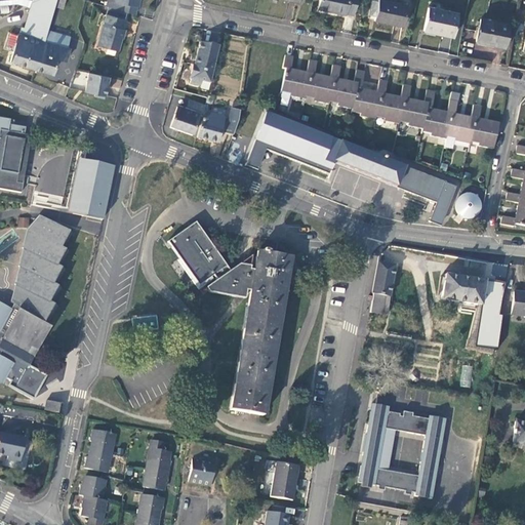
[(10,62),(35,70),(48,32),(57,0),(34,0),(26,29),(23,28),(21,36),(18,35),(10,62)]
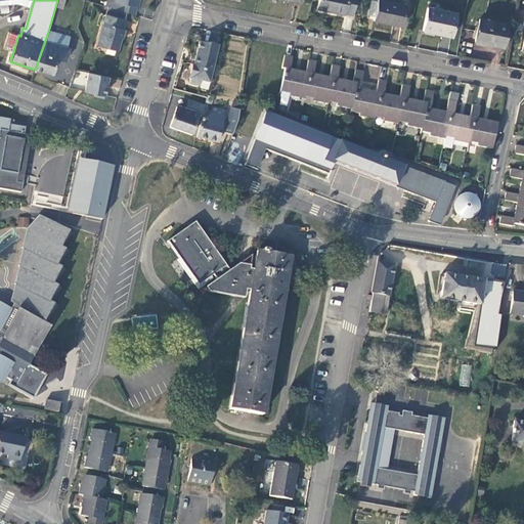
[(66,0),(59,0),(57,8),(62,10),(66,0)]
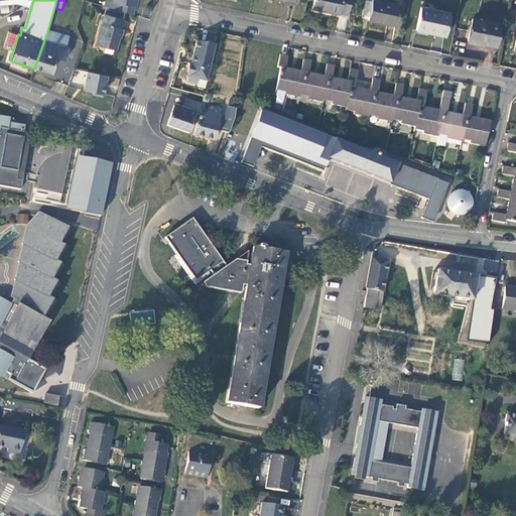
[(104,0),(103,5),(132,12),(134,5),(135,4),(136,0),(104,0)]
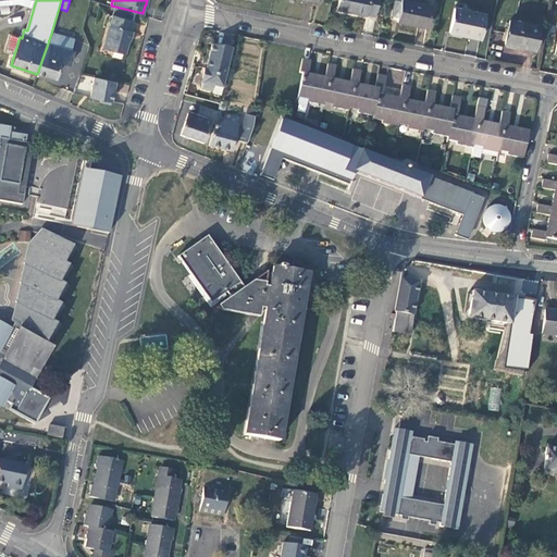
[(380,0),(343,0),(342,11),(370,16),(370,15),(378,16),(380,0)]
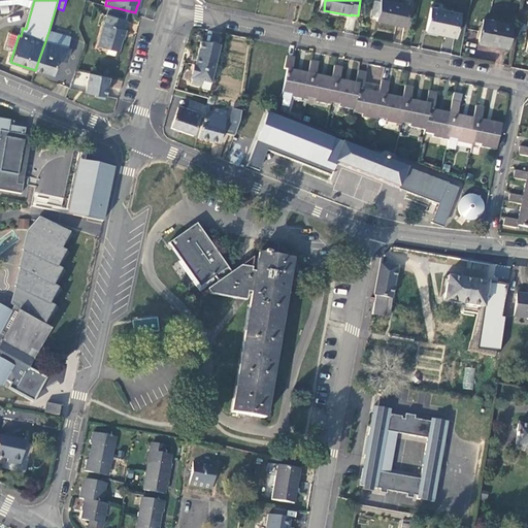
[(411,6),(384,0),(383,1),(377,0),(374,15),(380,17),(378,22),(407,27),(411,6)]
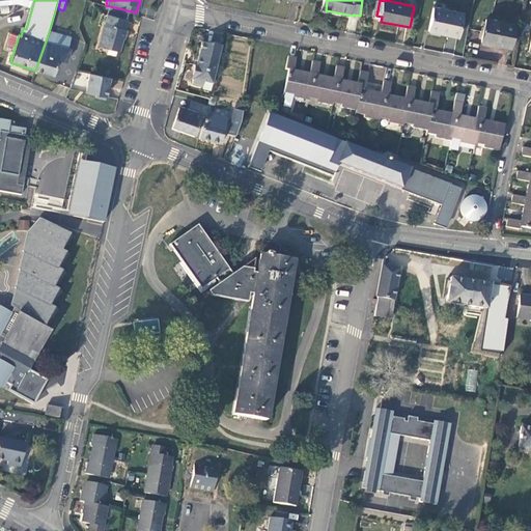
[(465,15),(435,8),(430,32),(459,38),(465,15)]
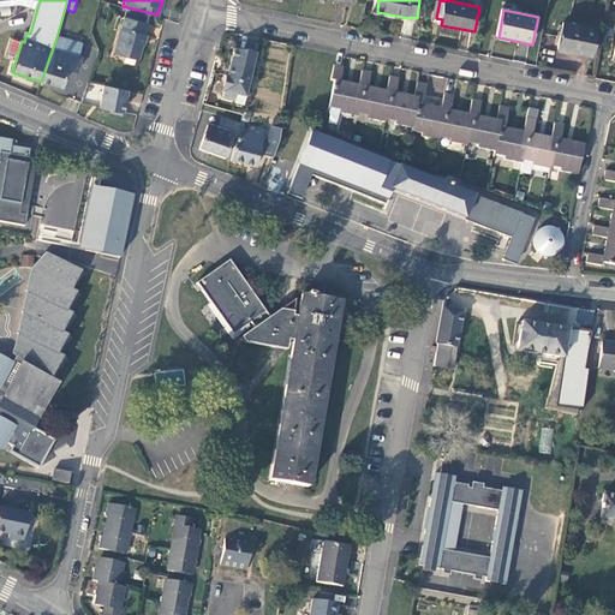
[(147,22),(124,16),(114,51),(137,57),(147,22)]
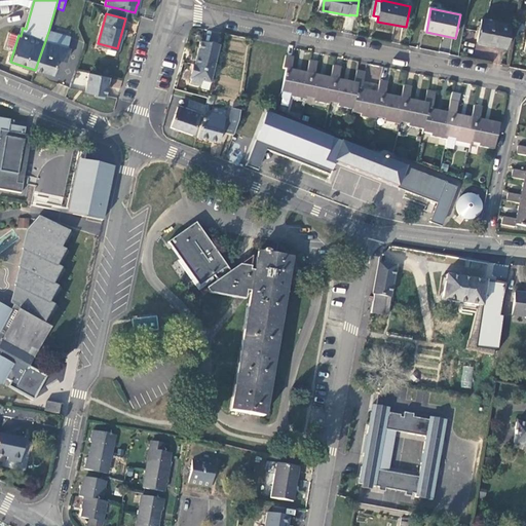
[(510,26),(483,21),(478,43),(504,48),(510,26)]
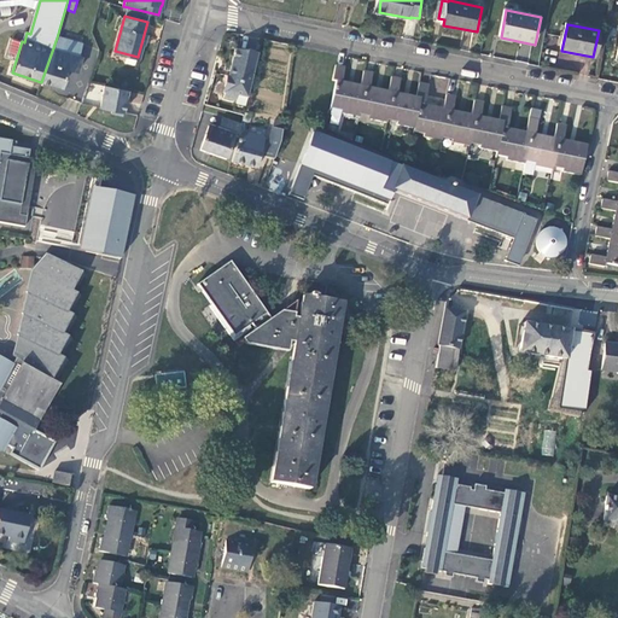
[(82,46),(57,38),(41,82),(60,88),(66,70),(76,74),(81,59),(77,58),(82,46)]
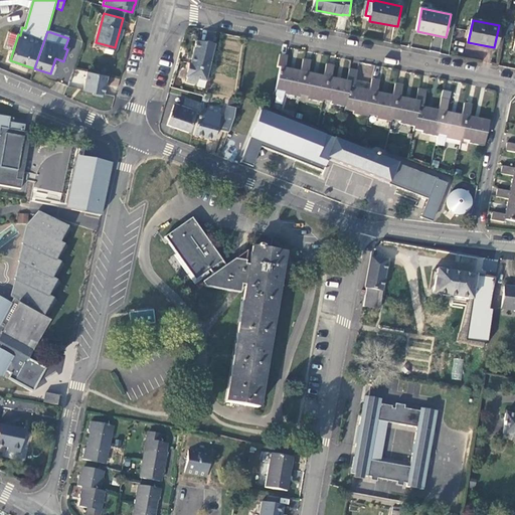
[(205,81),(215,44),(195,41),(190,63),(189,62),(185,77),(186,77),(185,81),(195,83),(196,79),(205,81)]
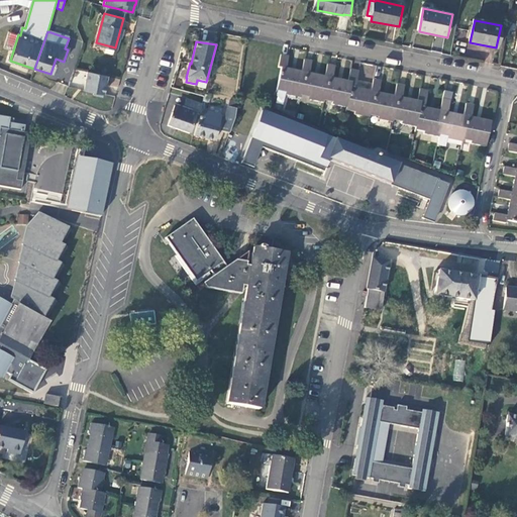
[(331,103),(345,106),(350,81),(347,81),(332,77),(335,65),(327,64),(324,76),(309,73),(311,61),(304,59),(301,71),(287,68),(289,56),(281,54),(279,67),(281,68),(277,89),(286,91),(285,94),(299,97),(300,93),(308,95),(308,98),(323,101),(324,98),(332,100),(331,103)]
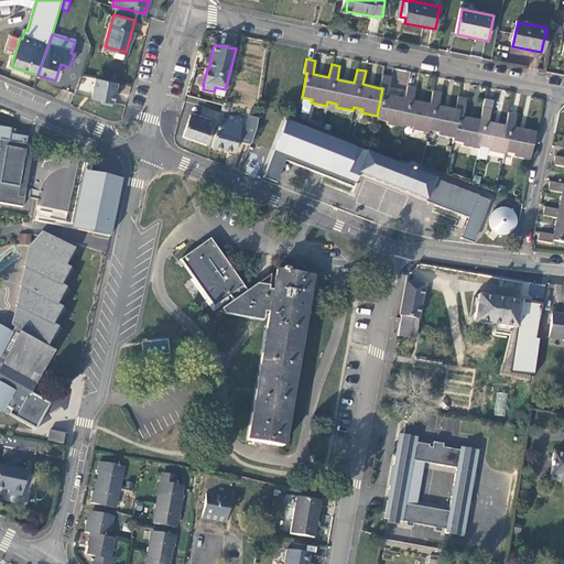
[(437,134),(453,138),(458,110),(455,109),(438,106),(441,93),(432,90),(430,104),(413,100),(415,87),(408,85),(407,85),(404,99),(388,95),(391,76),(382,74),(379,88),(382,88),(377,116),(376,121),(377,121),(378,119),(387,121),(387,125),(402,128),(403,123),(412,126),(411,129),(427,132),(429,129),(437,131),(437,134)]
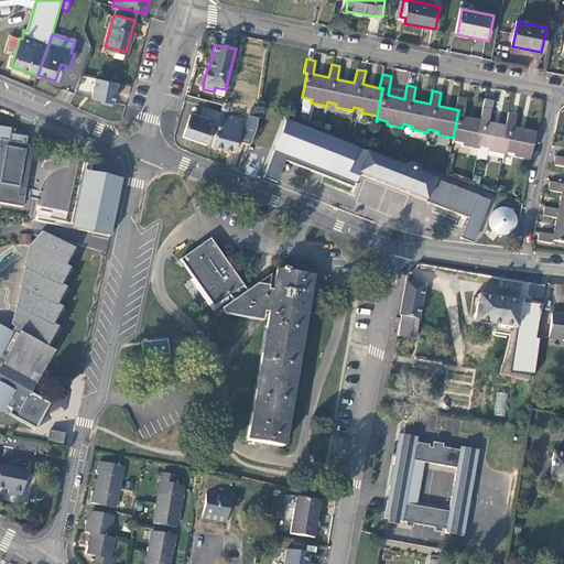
[(114,102),(117,83),(97,78),(93,98),(102,100),(102,102),(111,105),(112,102),(114,102)]
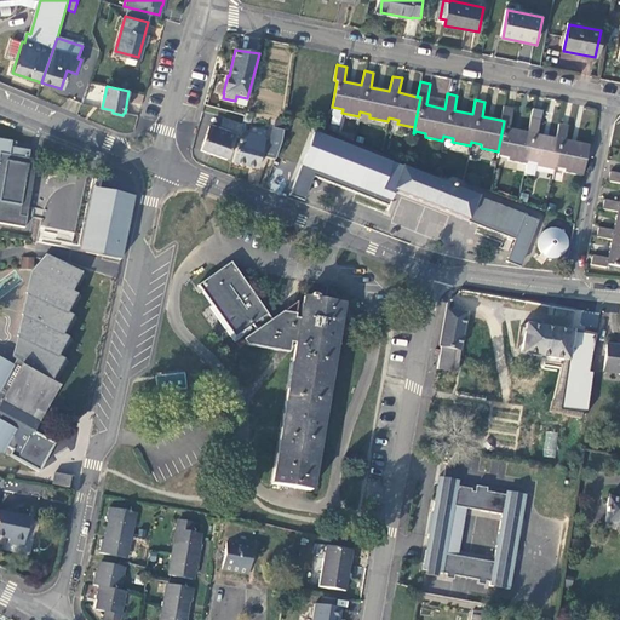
[(535,166),(552,170),(552,166),(563,167),(563,172),(580,176),(587,144),(564,139),(567,125),(557,124),(555,138),(537,135),(539,120),(530,118),(529,118),(527,132),(509,128),(514,107),(503,105),(500,120),(504,121),(498,151),(498,154),(507,156),(507,160),(524,164),(526,160),(537,162),(535,166)]
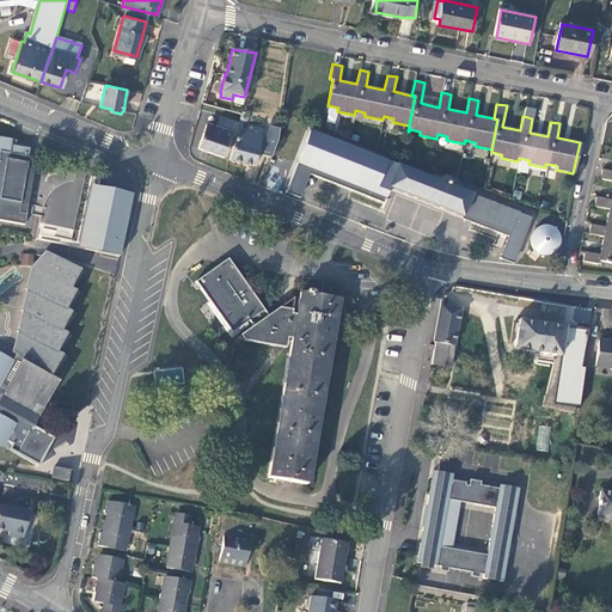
[(363,120),(365,116),(365,112),(355,110),(354,115),(354,118),(363,120)]
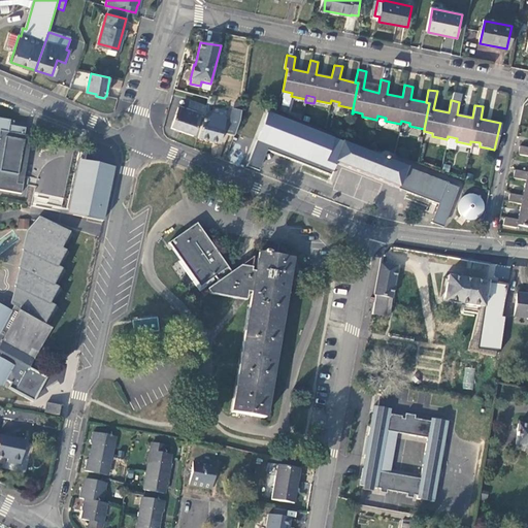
[(171,128),(183,132),(193,136),(200,116),(203,117),(205,105),(192,100),(188,110),(178,107),(171,128)]
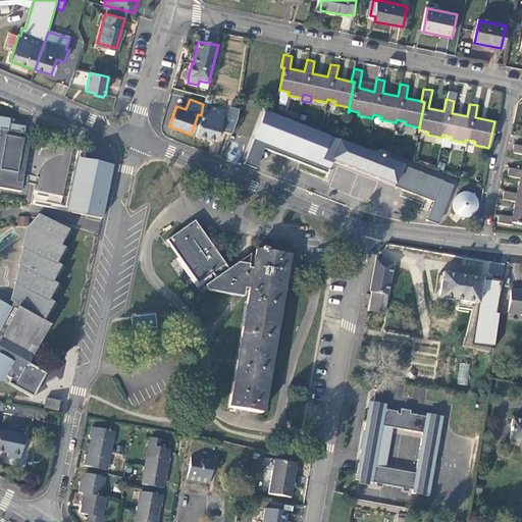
[(230,103),(228,110),(237,112),(239,105),(230,103)]
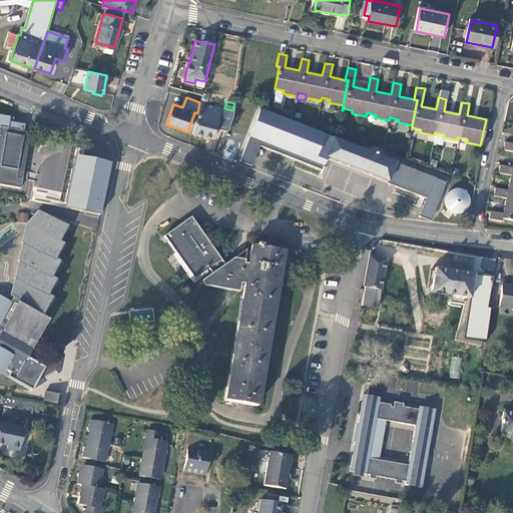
[(227,133),(231,119),(232,110),(224,108),(222,117),(219,131),(227,133)]
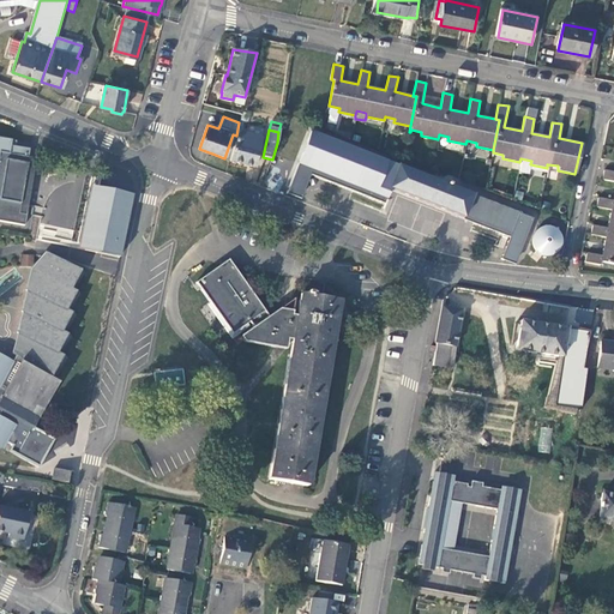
[(516,235),(525,239),(534,217),(311,130),(298,162),(386,197),(390,187),(464,216),(464,215),(511,234),(516,221),(521,223),(516,235)]
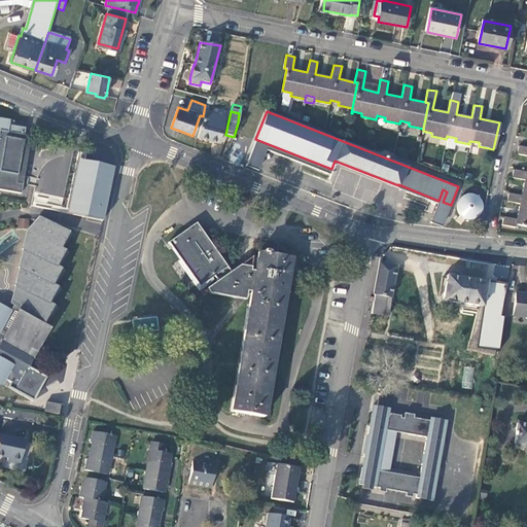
[(218,142),(223,119),(203,115),(199,138),(218,142)]
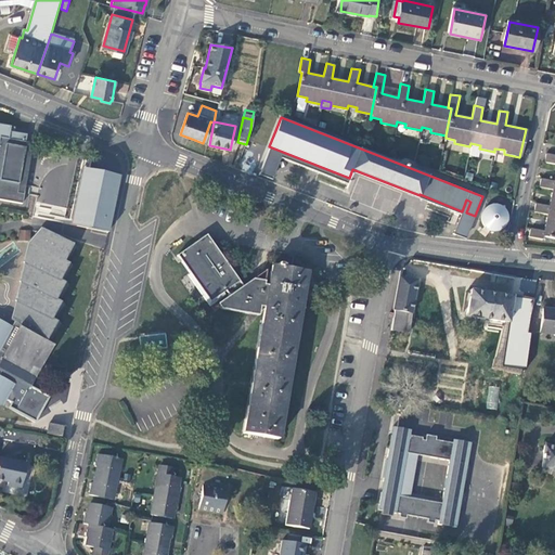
[(23,194),(17,193),(25,146),(26,134),(14,131),(10,131),(11,126),(0,124),(0,199),(21,204),(23,194)]
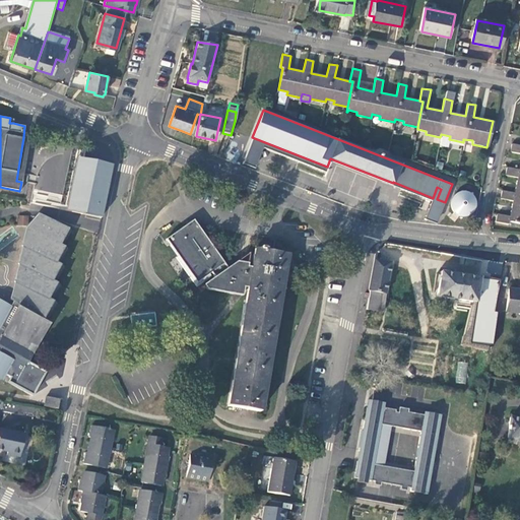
[(21,182),(29,138),(23,137),(16,181),(21,182)]
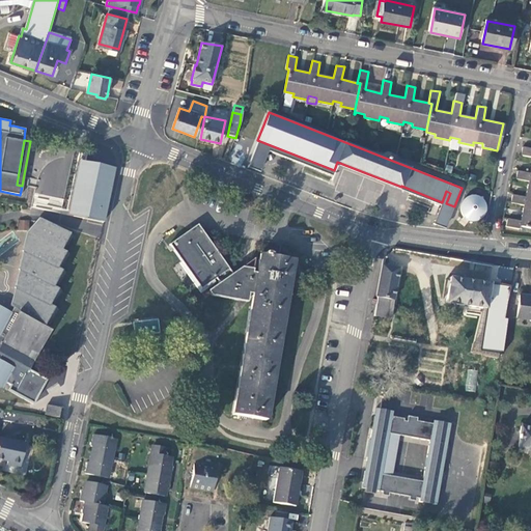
[(332,175),(334,170),(257,140),(247,167),(259,171),(268,150),(332,175)]
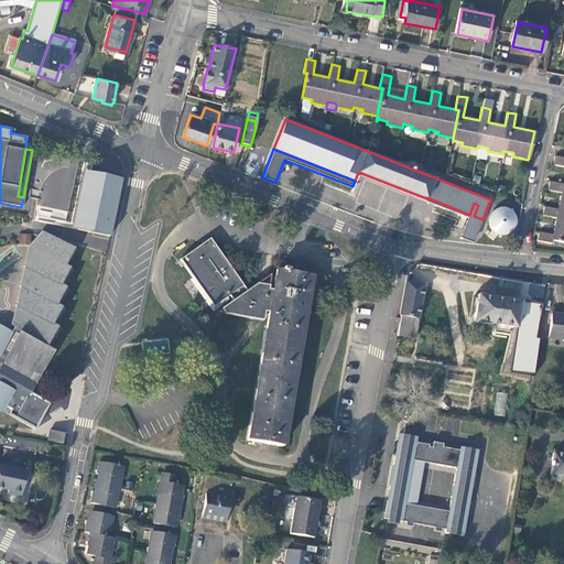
[(550,181),(548,191),(561,193),(557,209),(544,206),(542,215),(555,218),(552,235),(540,231),(538,240),(550,242),(551,239),(563,241),(563,158),(555,156),(554,164),(563,165),(563,179),(563,184),(550,181)]
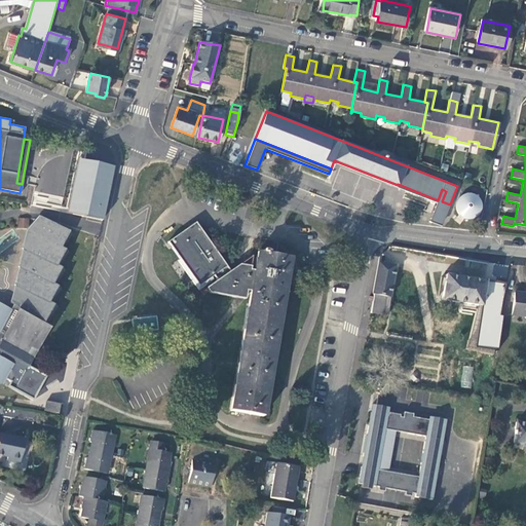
[(72,198),(35,191),(32,205),(104,221),(114,168),(80,161),(72,198)]
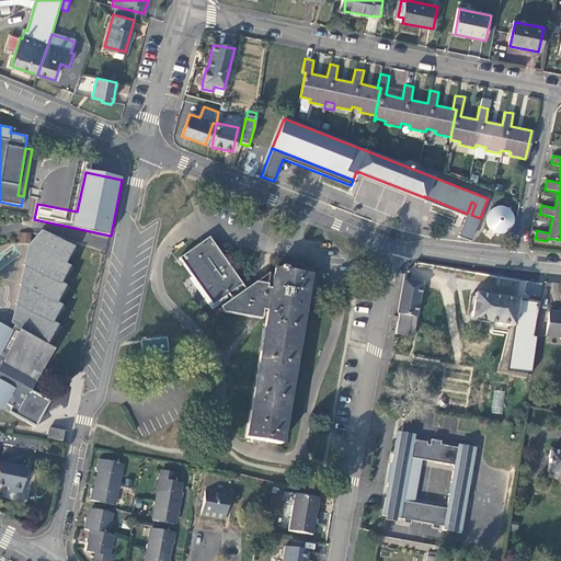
[(471,241),(480,218),(471,215),(476,204),(471,202),(467,214),(424,196),(424,197),(423,199),(466,216),(458,236),(471,241)]
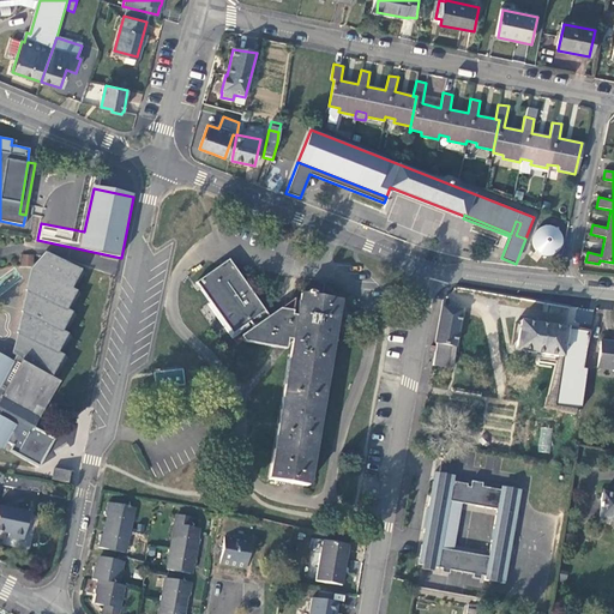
[(558,253),(561,248),(564,245),(564,239),(563,234),(560,229),(557,227),(552,224),(547,223),(542,224),(537,228),(534,232),(531,238),(531,242),(534,248),(537,252),(542,256),(548,257),(553,256),(558,253)]
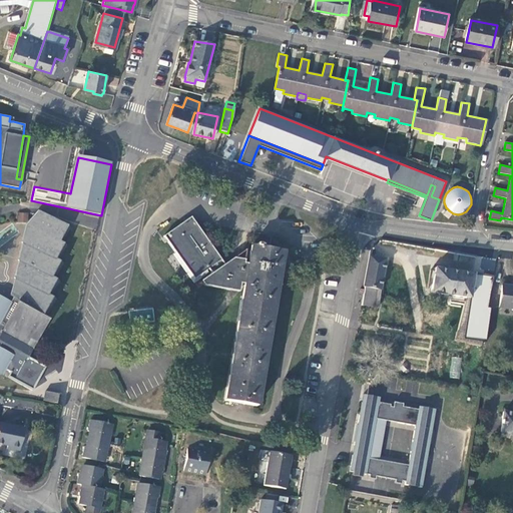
[(0,373),(2,375),(33,391),(47,367),(28,357),(50,317),(43,313),(52,298),(47,296),(55,280),(50,277),(60,262),(55,259),(63,243),(58,240),(67,225),(37,209),(26,224),(21,239),(22,240),(14,280),(15,280),(11,296),(13,298),(10,304),(0,297),(0,373)]
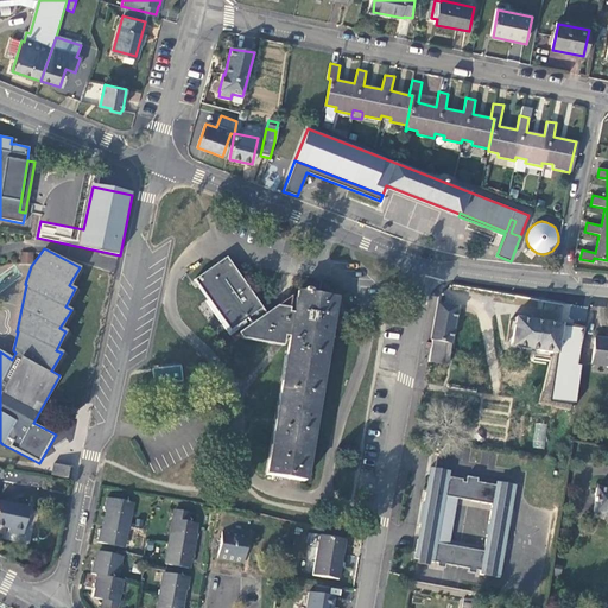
[(239,334),(241,337),(283,346),(284,337),(290,339),(266,474),(303,481),(335,297),(314,293),(316,279),(301,276),(293,312),(289,311),(289,308),(277,305),(265,312),(226,258),(195,280),(230,330),(246,320),(251,325),(239,334)]
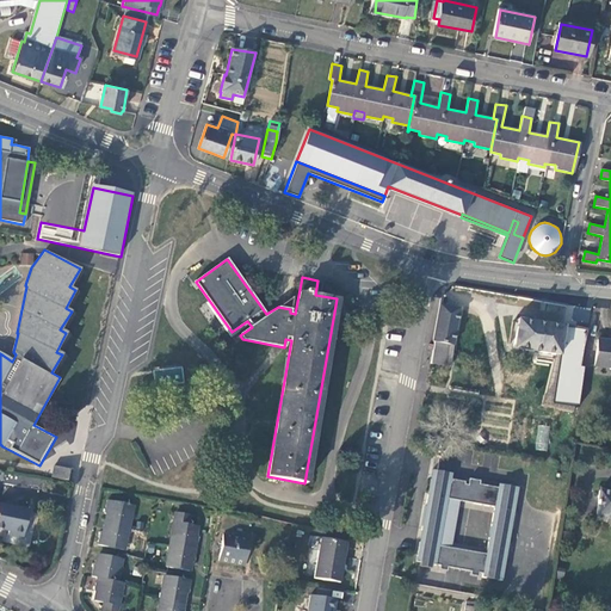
[(292,298),(278,307),(290,309),(292,298)]
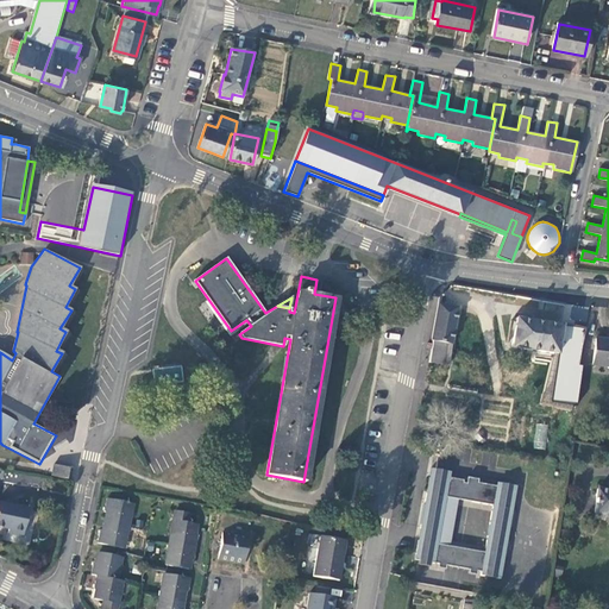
[(457,311),(437,307),(427,364),(443,366),(446,345),(451,346),(457,311)]
